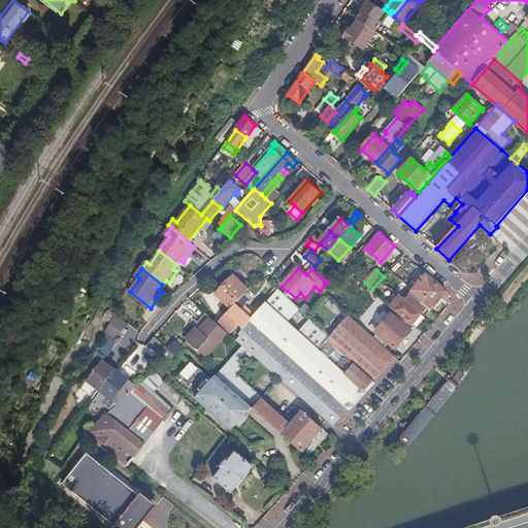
[(399,278),(390,270),(384,276),(372,289),(384,298),(397,282),(399,278)]
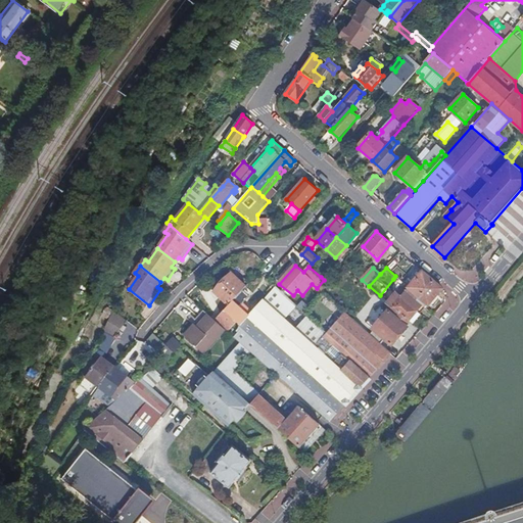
[(330,285),(337,277),(327,269),(321,277),(324,280),(330,285)]
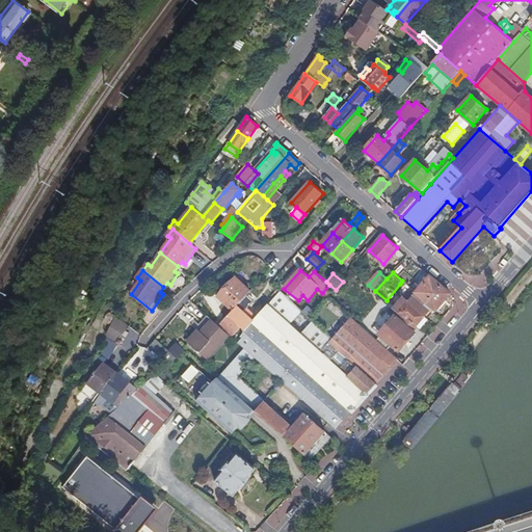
[(425,306),(441,286),(430,276),(417,293),(423,298),(421,301),(425,306)]
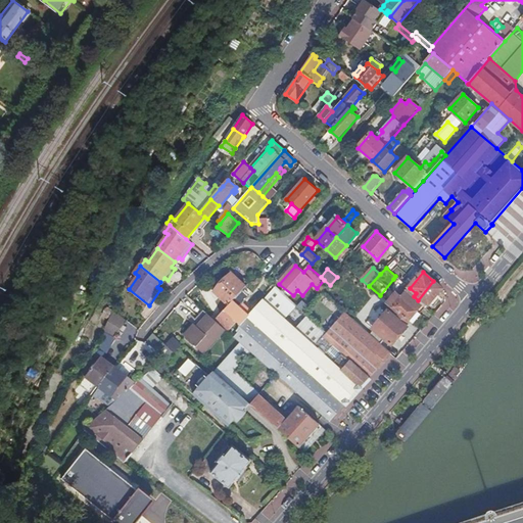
[(247,287),(232,273),(215,291),(229,304),(244,290),(247,287)]
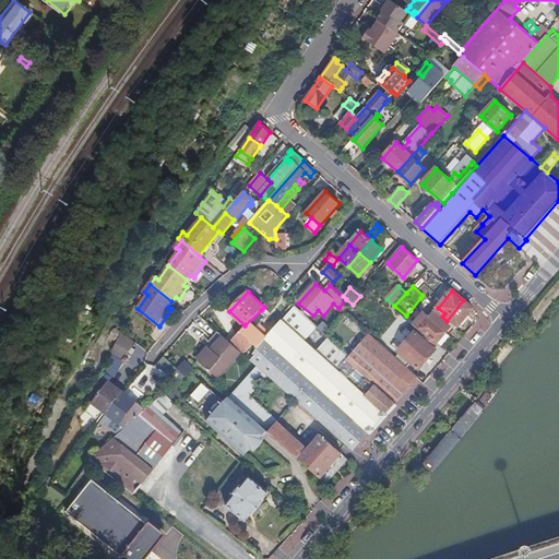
[(456,329),(474,309),(463,300),(447,321),(452,325),(455,329),(456,329)]
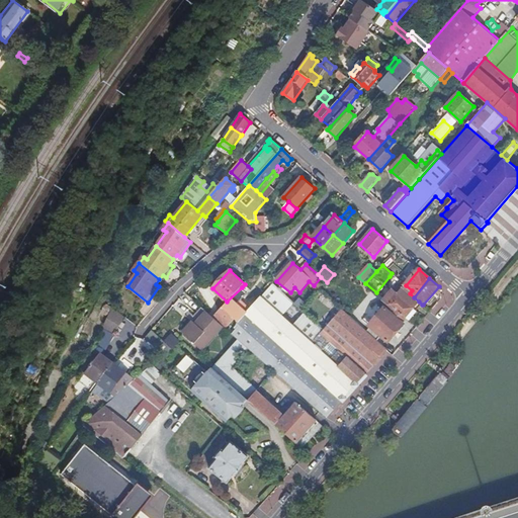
[(326,331),(303,311),(273,283),(262,296),(293,325),(358,383),(366,374),(339,350),(322,335),(322,334),(326,331)]
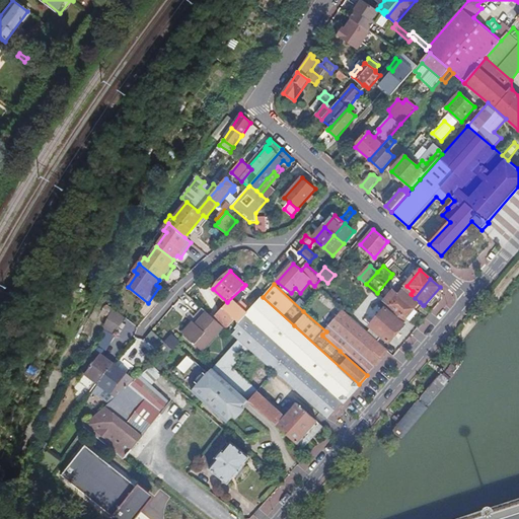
[(420,302),(415,298),(411,294),(400,285),(394,292),(393,291),(386,300),(408,318),(411,320),(419,312),(418,311),(415,308),(420,302)]
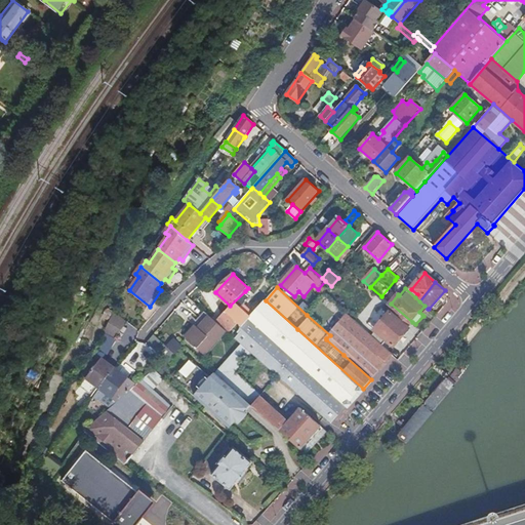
[(243,308),(252,297),(245,291),(230,306),(225,312),(238,323),(242,327),(250,318),(252,316),(243,308)]
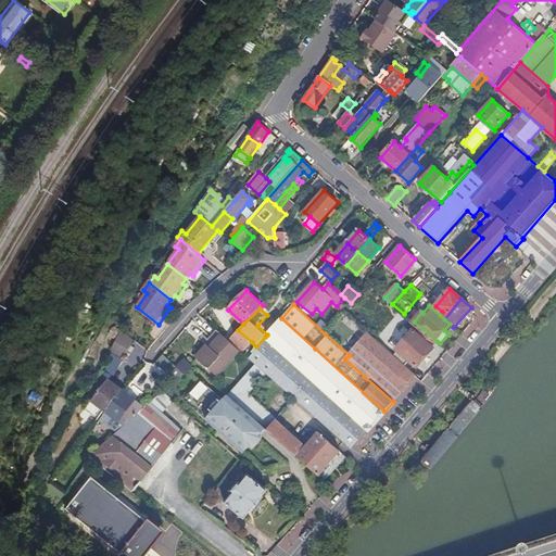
[(365,328),(344,310),(325,333),(350,355),(353,351),(335,333),(346,319),(362,332),(365,328)]
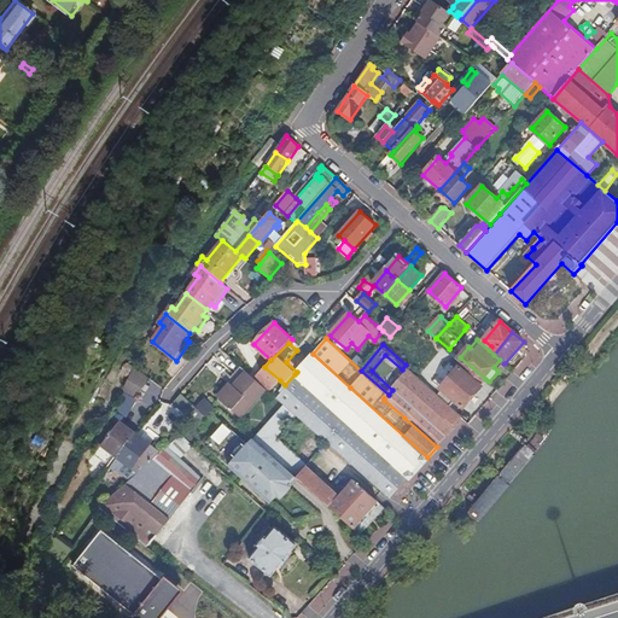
[(427,458),(350,388),(313,354),(303,365),(301,367),(297,372),(295,374),(354,429),(408,478),(427,458)]
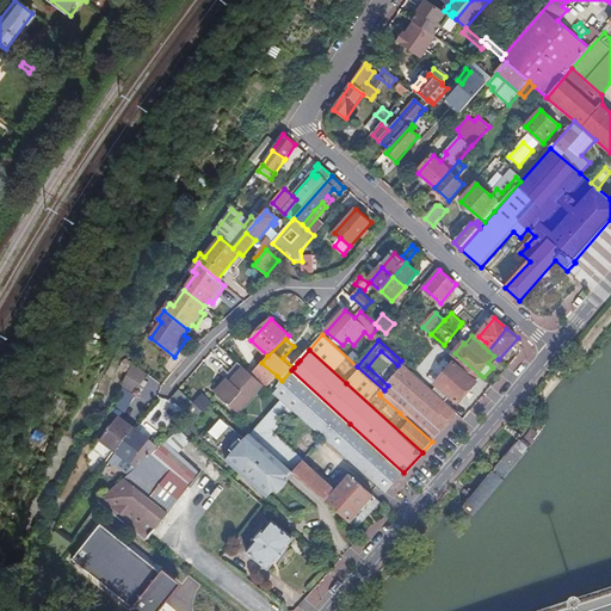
[(458,402),(476,382),(475,381),(480,375),(455,353),(450,360),(455,365),(442,381),(438,386),(434,392),(446,402),(451,396),(458,402)]
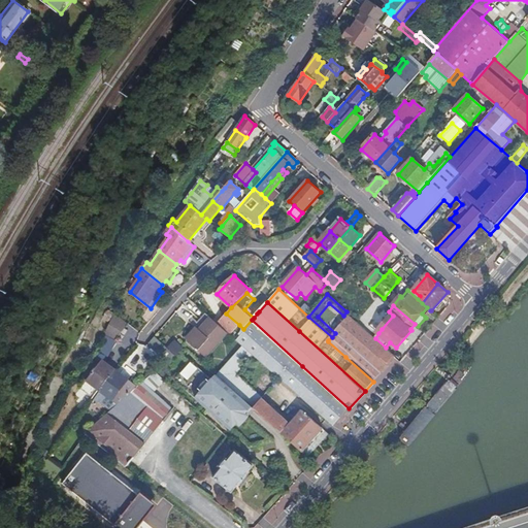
[(425,317),(430,310),(427,307),(422,314),(425,317)]
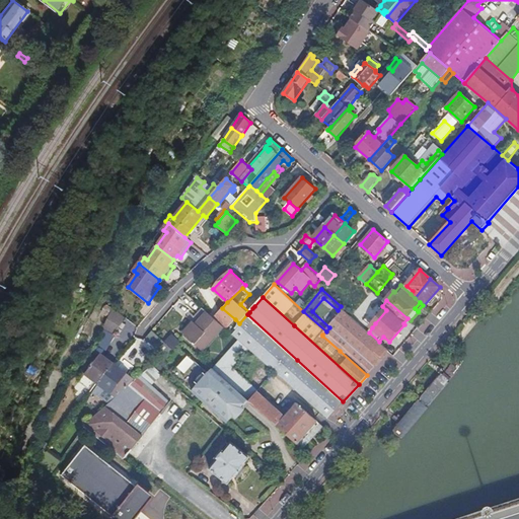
[(183,332),(203,350),(224,326),(214,317),(203,307),(196,315),(191,311),(187,315),(194,321),(183,332)]
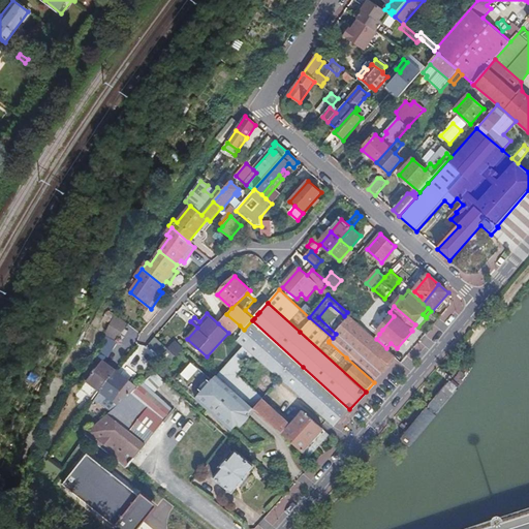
[(231,336),(240,325),(226,314),(218,323),(228,333),(231,336)]
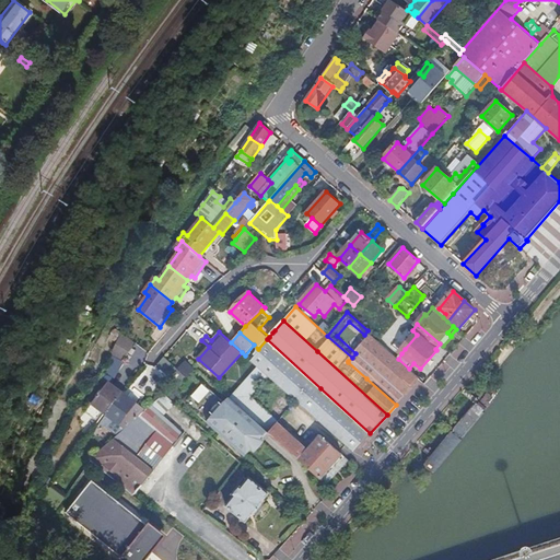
[(112,356),(127,361),(135,340),(119,335),(112,356)]
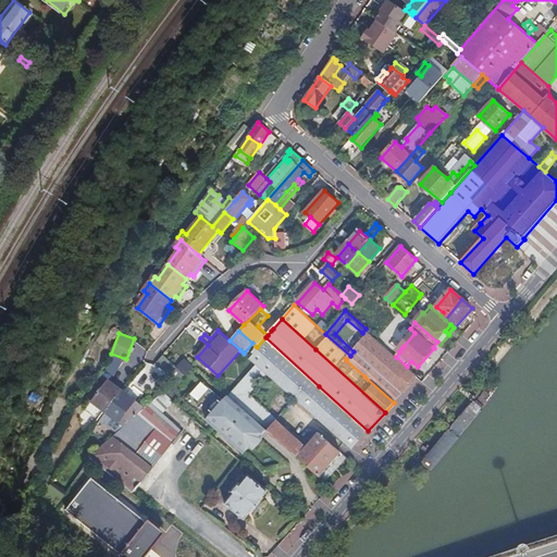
[(396,357),(370,334),(367,336),(355,350),(403,393),(418,376),(407,367),(396,357)]
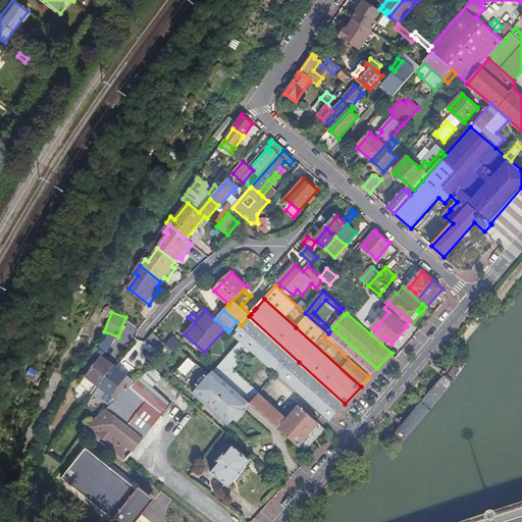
[(345,404),(299,362),(249,316),(241,325),(243,327),(235,336),(241,342),(251,351),(293,388),(329,421),(345,404)]
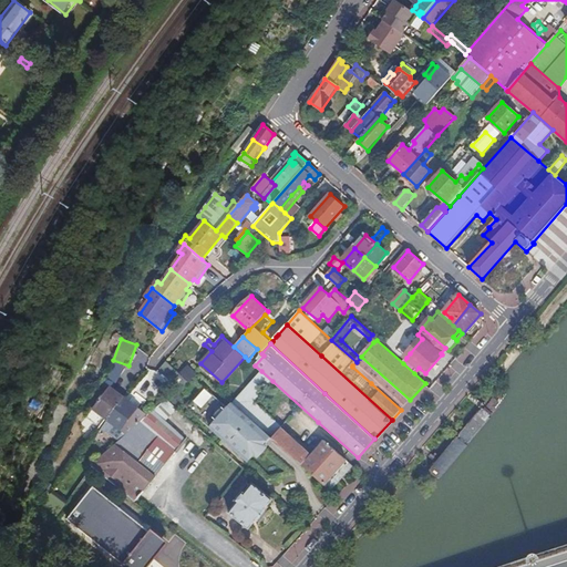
[(409,401),(360,358),(357,362),(352,366),(352,367),(371,383),(401,410),(409,401)]
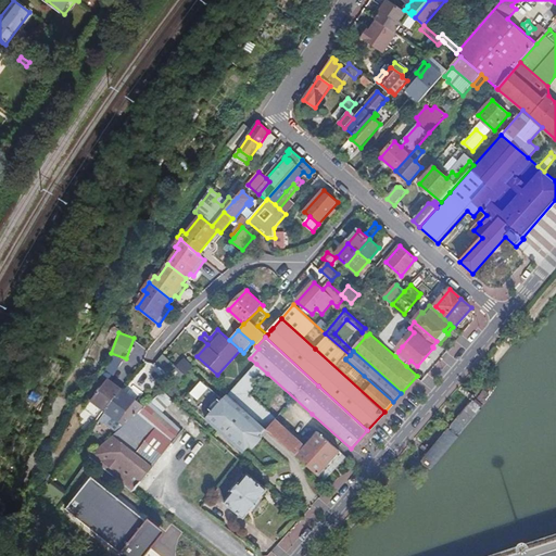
[(103,370),(115,377),(124,361),(112,354),(103,370)]
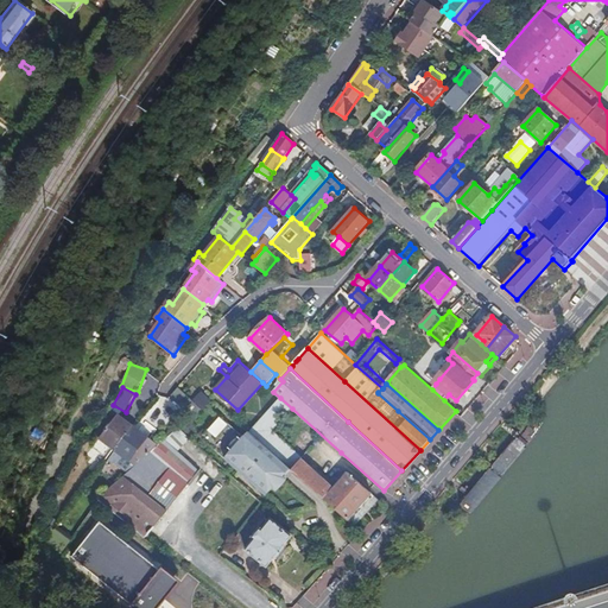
[(203,410),(178,388),(173,393),(171,397),(194,417),(203,410)]
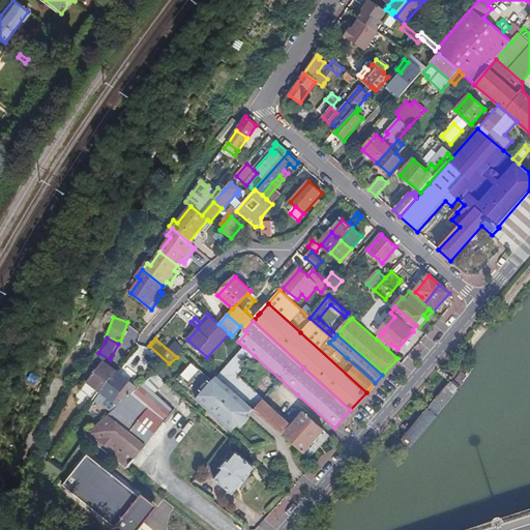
[(312,445),(325,431),(303,412),(293,422),(291,421),(289,423),(263,400),(264,399),(238,376),(255,356),(244,347),(218,376),(304,453),(312,445)]
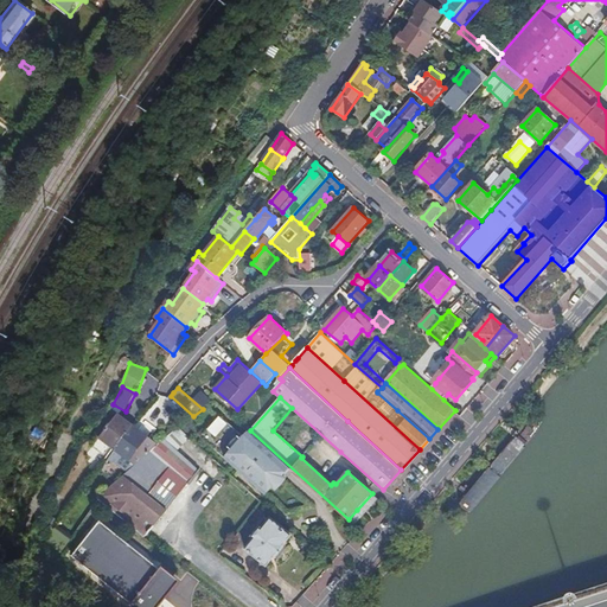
[(116,448),(134,425),(119,413),(102,436),(116,448)]
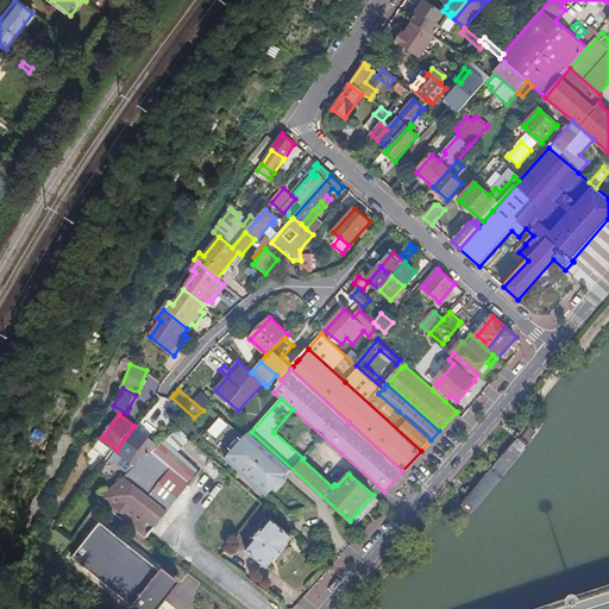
[(220,460),(215,466),(258,503),(284,473),(242,435),(238,440),(218,421),(200,441),(220,460)]
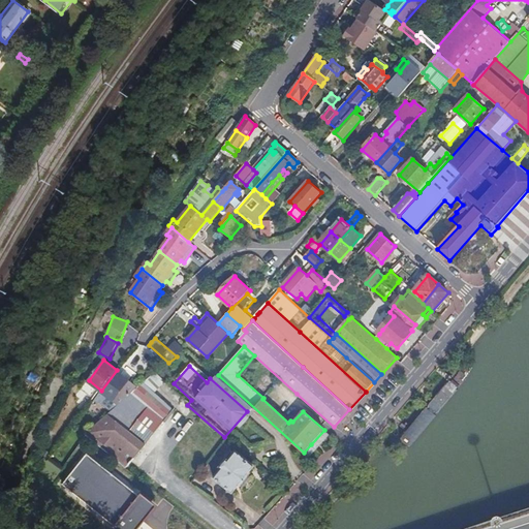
[(139,387),(117,370),(101,391),(120,404),(139,387)]
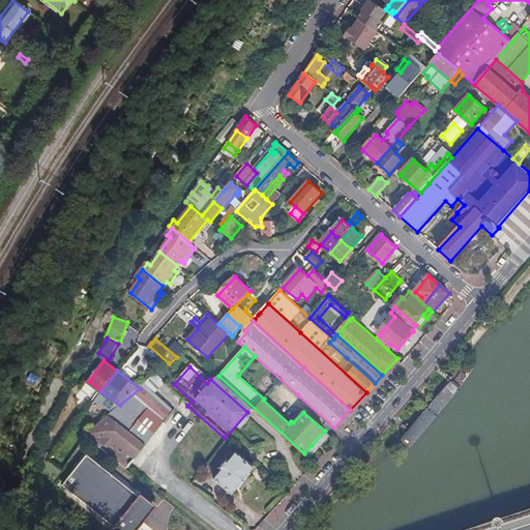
[(147,381),(155,375),(153,372),(145,379),(147,381)]
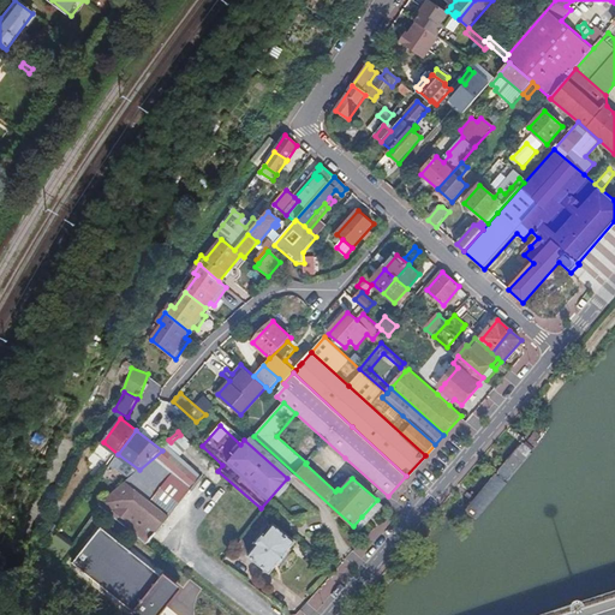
[(195,445),(181,433),(180,435),(171,442),(167,446),(181,458),(195,445)]
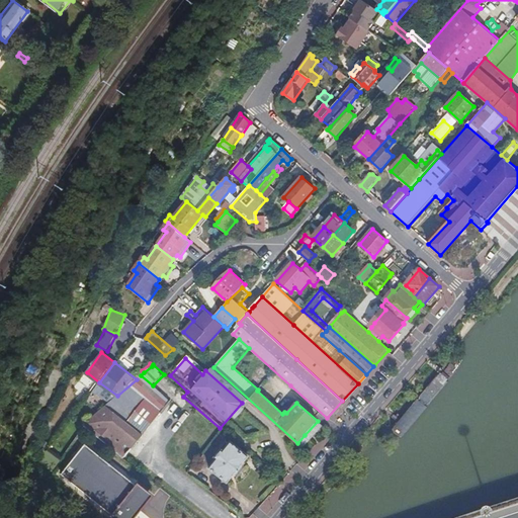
[(162,411),(170,401),(153,385),(141,375),(137,379),(117,396),(106,405),(143,434),(161,411),(162,411)]
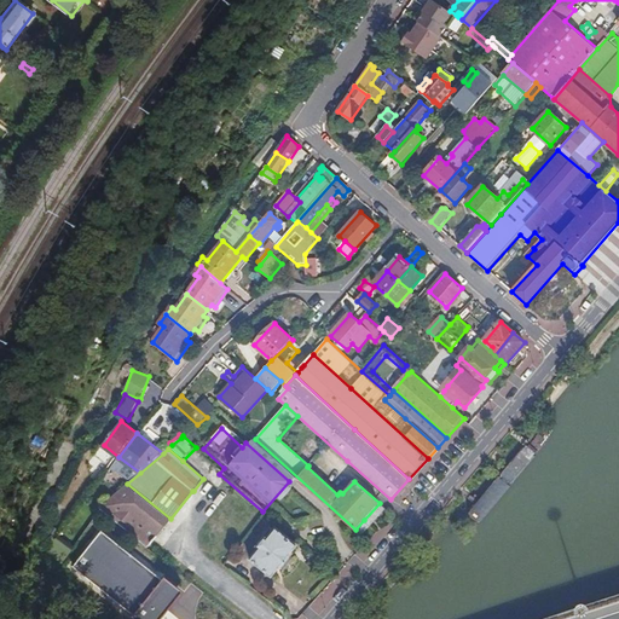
[(171,519),(127,484),(113,496),(102,509),(149,547),(171,519)]
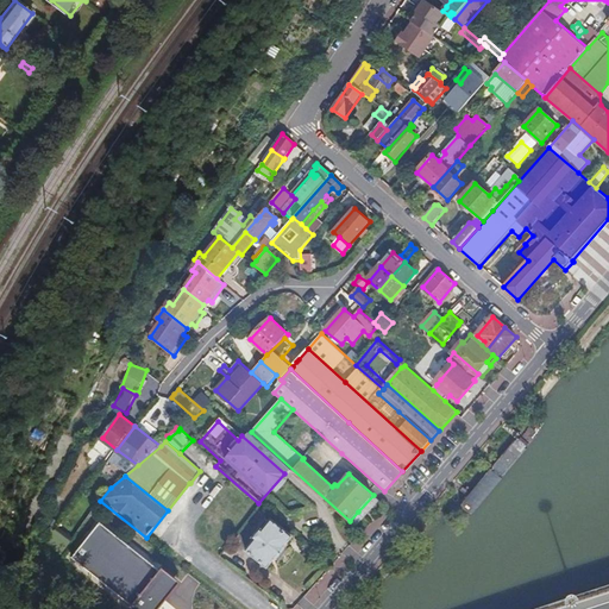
[(356,527),(364,518),(358,512),(350,521),(356,527)]
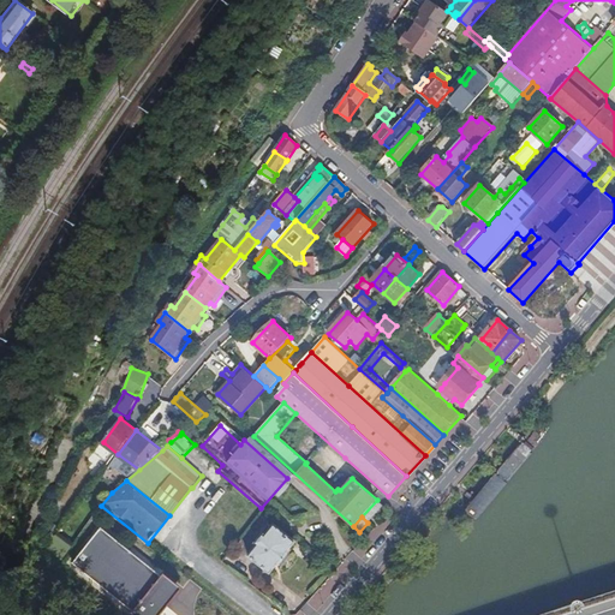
[(287,553),(296,542),(274,525),(266,535),(264,533),(257,542),(258,544),(250,555),(270,573),(280,562),(287,553)]
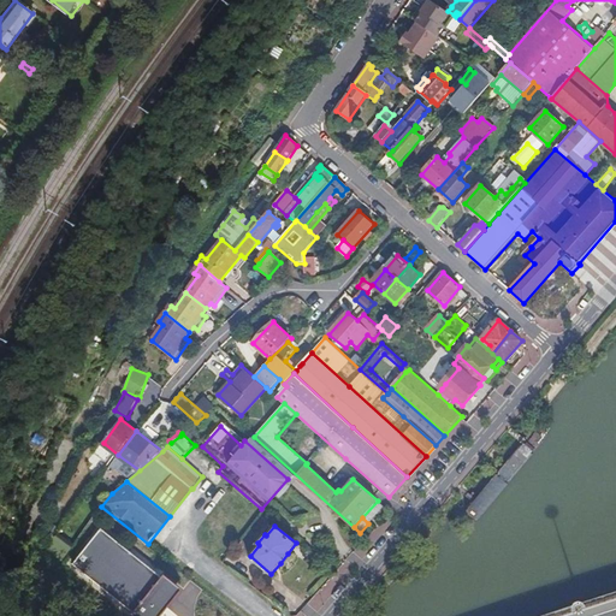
[(166,579),(104,528),(90,545),(122,570),(153,596),(166,579)]
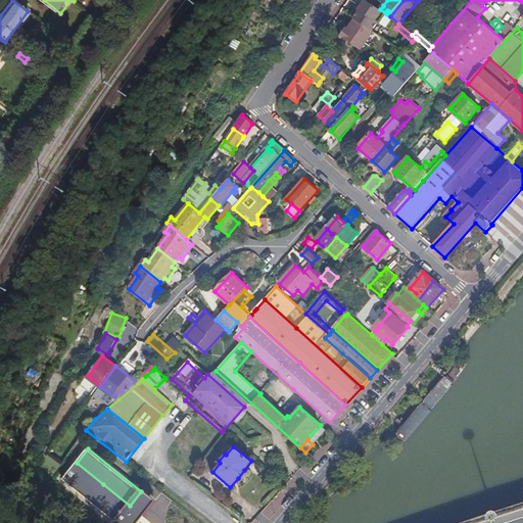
[(130,506),(103,484),(77,463),(63,478),(64,480),(116,522),(130,506)]
